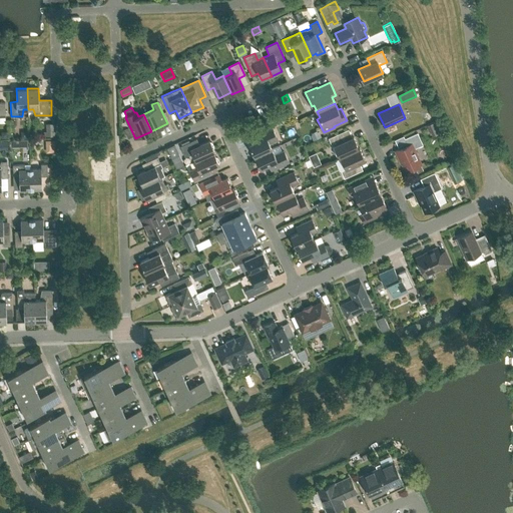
[(258,133),(273,127),(275,126),(272,120),(255,128),(258,133)]
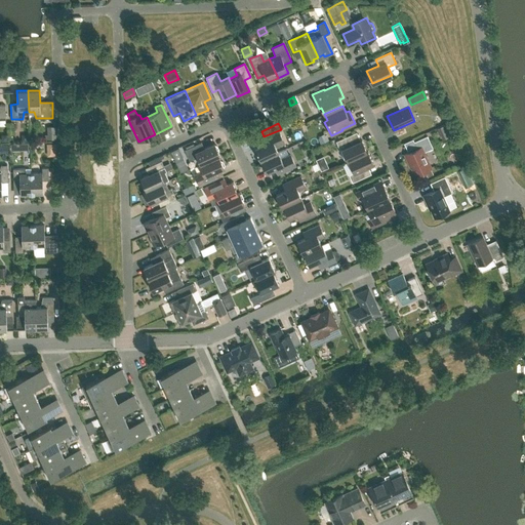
[(263,145),(254,148),(260,160),(278,152),(276,146),(284,143),(279,130),(264,136),(259,138),(263,145)]
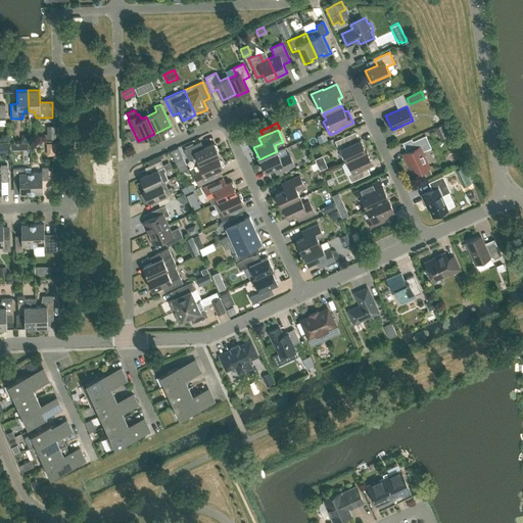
[(323,133),(318,136),(318,137),(317,138),(319,143),(328,139),(325,134),(323,135),(323,133)]
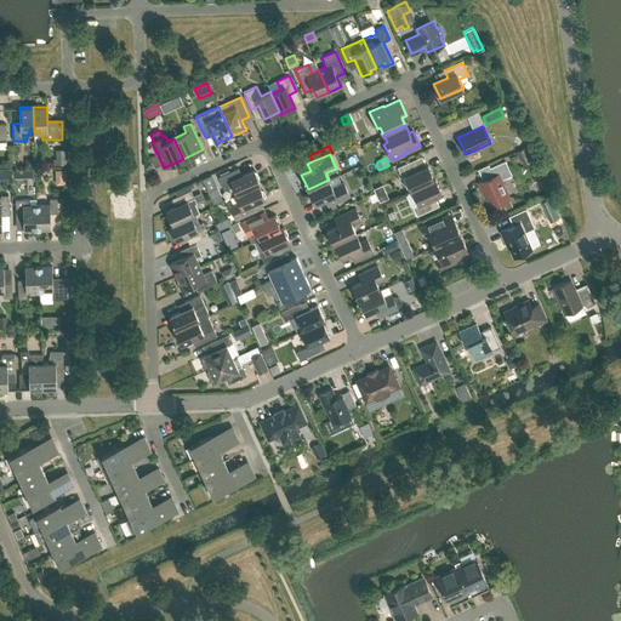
[(434,180),(427,165),(419,170),(416,169),(412,160),(398,167),(402,177),(405,176),(411,191),(412,191),(412,189),(434,180)]
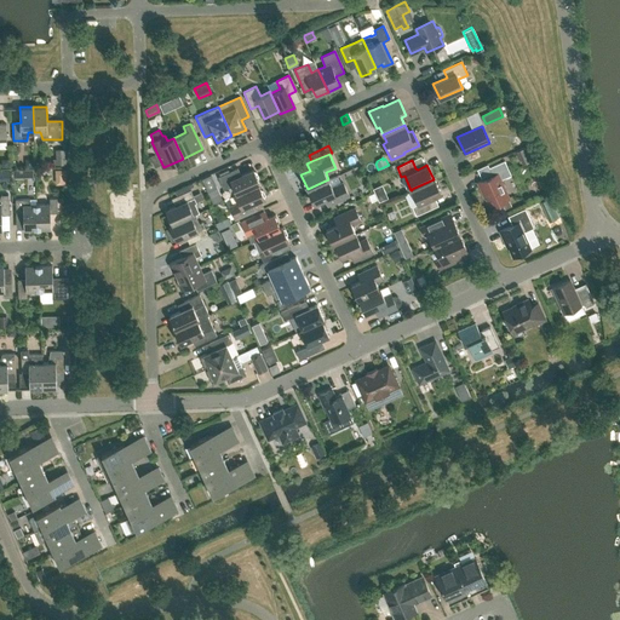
[(477,182),(482,193),(483,191),(491,207),(509,199),(500,179),(511,174),(505,160),(489,167),(493,176),(477,182)]
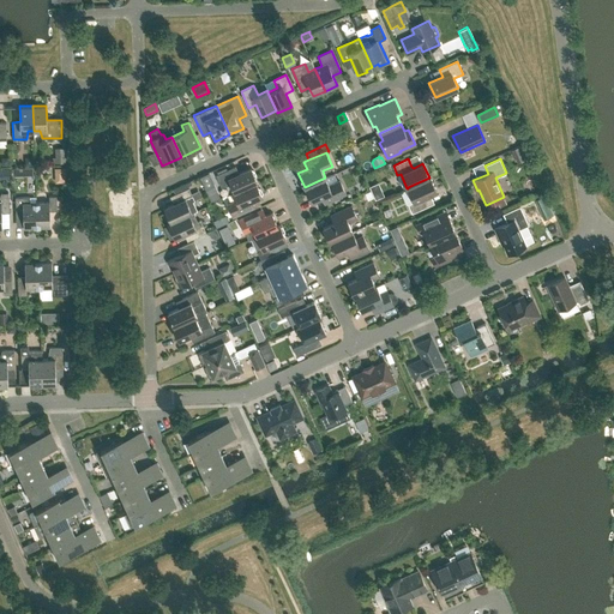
[(256,182),(257,181),(254,176),(256,174),(253,170),(252,169),(251,168),(239,173),(235,166),(216,175),(222,187),(232,184),(234,191),(235,192),(256,182)]
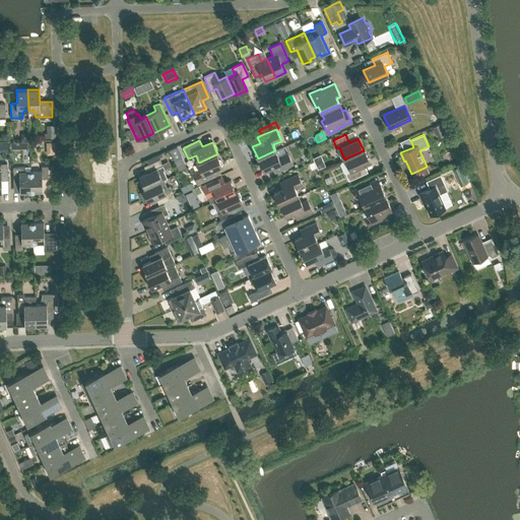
[(173,156),(180,154),(177,147),(170,150),(173,156)]
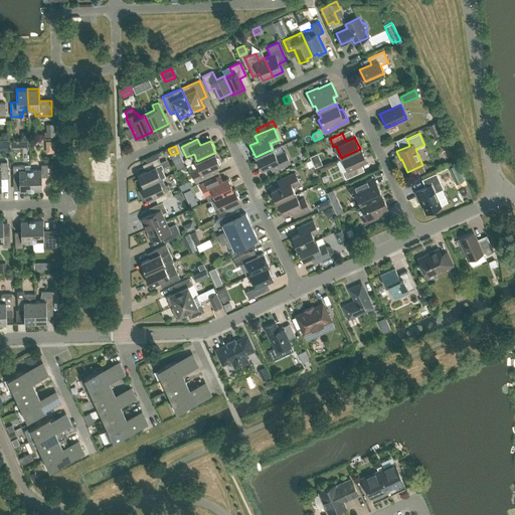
[(366,161),(361,149),(360,148),(360,149),(342,157),(342,158),(347,169),(342,171),(345,179),(360,172),(358,166),(358,164),(366,161)]
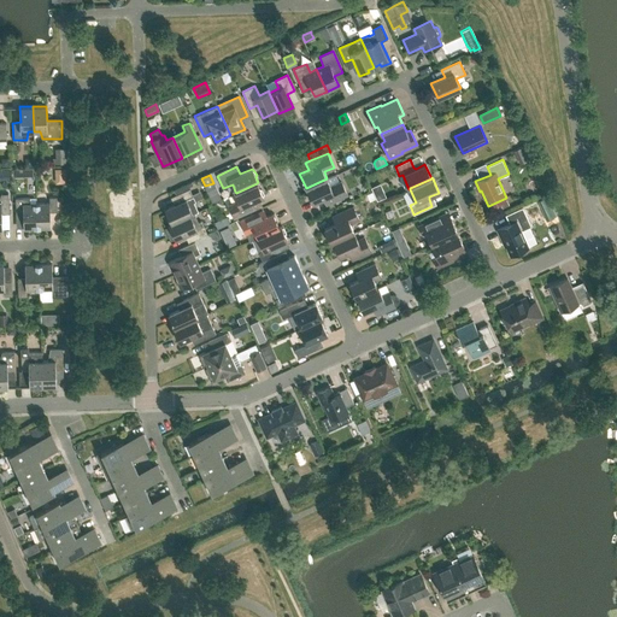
[(330,187),(327,178),(306,188),(313,203),(323,198),(325,205),(347,194),(341,181),(330,187)]
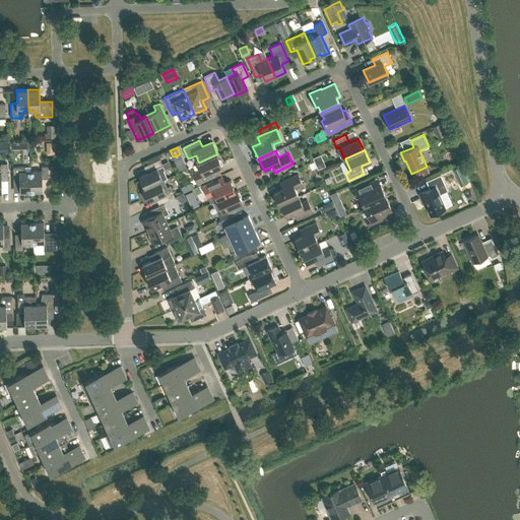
[(220,159),(218,158),(216,154),(199,163),(198,161),(197,163),(201,170),(193,173),(198,184),(219,174),(217,168),(221,166),(221,165),(221,163),(220,159)]
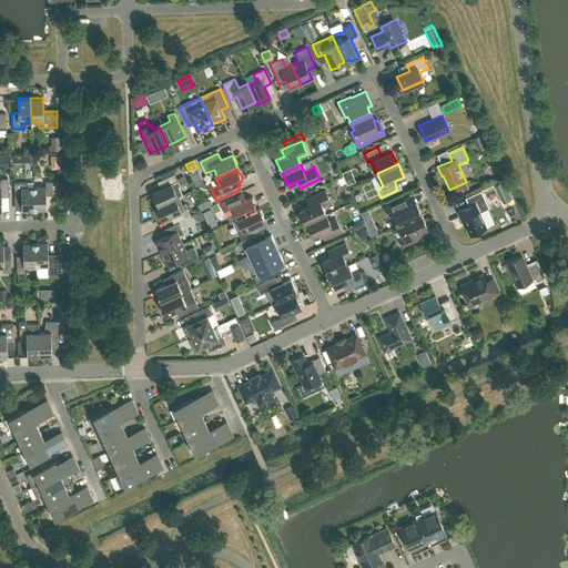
[(159,205),(175,198),(179,196),(182,194),(179,186),(180,185),(174,173),(158,181),(161,189),(152,192),(159,205)]
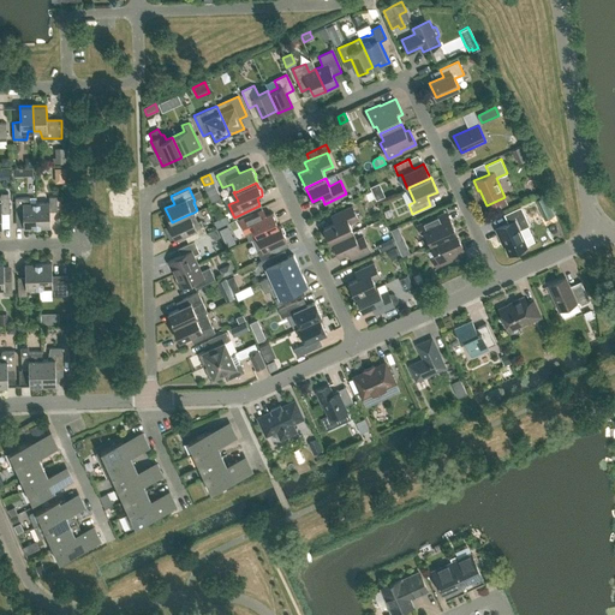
[(36,202),(37,227),(51,227),(49,212),(58,210),(57,196),(49,196),(49,202),(36,202)]
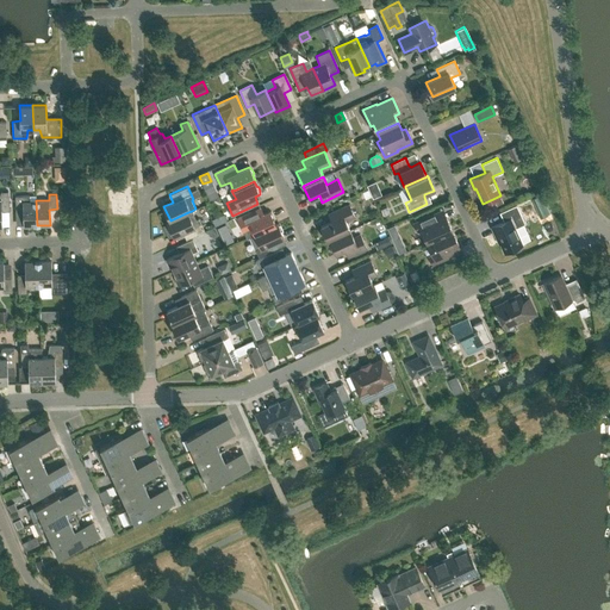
[(541,217),(549,213),(541,194),(531,199),(541,217)]
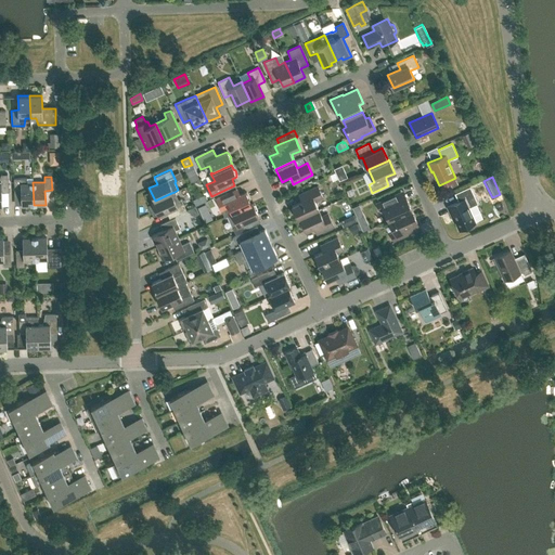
[(33,205),(34,205),(33,182),(27,182),(27,178),(14,178),(14,192),(21,191),(22,205),(33,205)]
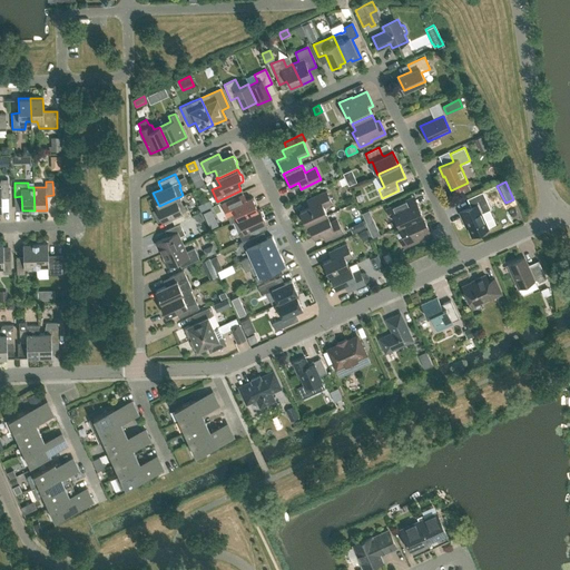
[(300,212),(306,225),(308,224),(307,224),(327,215),(323,206),(332,203),(326,190),(306,199),(310,207),(300,212)]
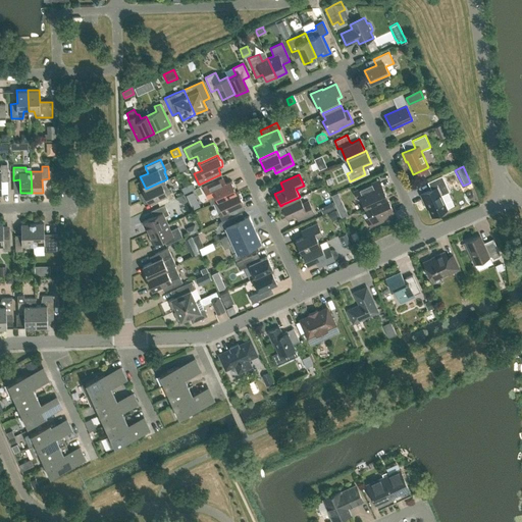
[(450,192),(441,175),(427,181),(431,190),(420,194),(424,203),(425,202),(431,216),(447,209),(440,196),(450,192)]
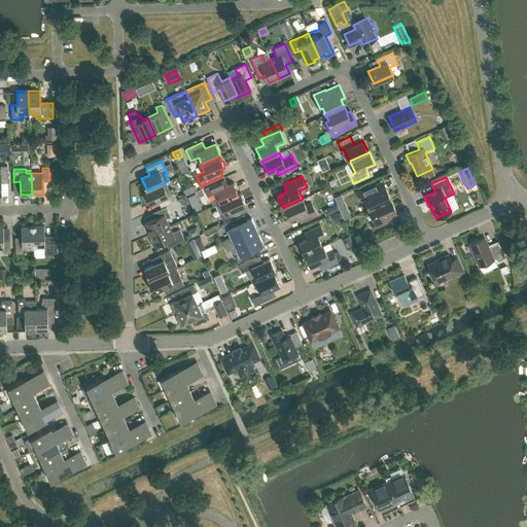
[(150,204),(157,200),(161,207),(177,200),(172,188),(169,189),(166,182),(163,183),(147,190),(144,191),(150,204)]
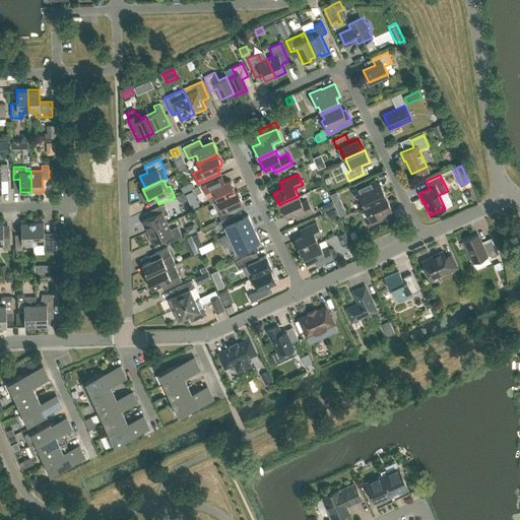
[(207,196),(214,193),(217,199),(235,191),(230,180),(216,186),(213,181),(202,186),(207,196)]
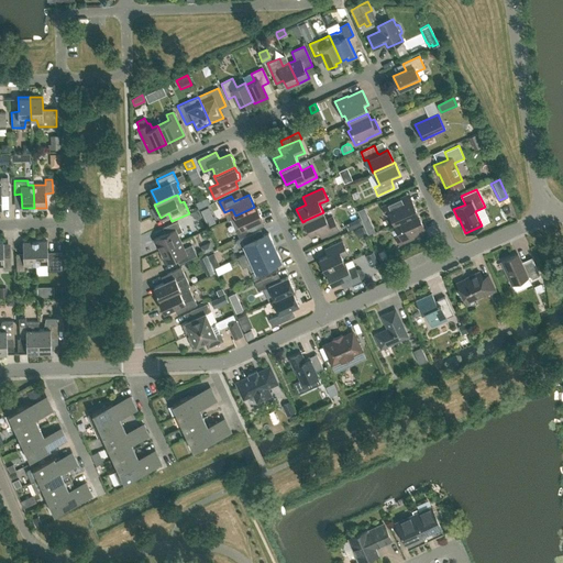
[(394,223),(418,212),(417,212),(411,200),(406,203),(403,196),(382,206),(385,213),(388,211),(394,223)]
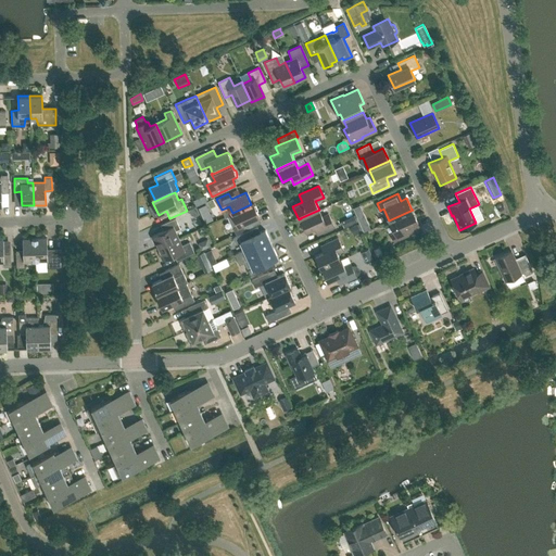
[(251,204),(232,213),(238,225),(232,227),(236,234),(253,226),(250,219),(258,216),(253,203),(251,204)]
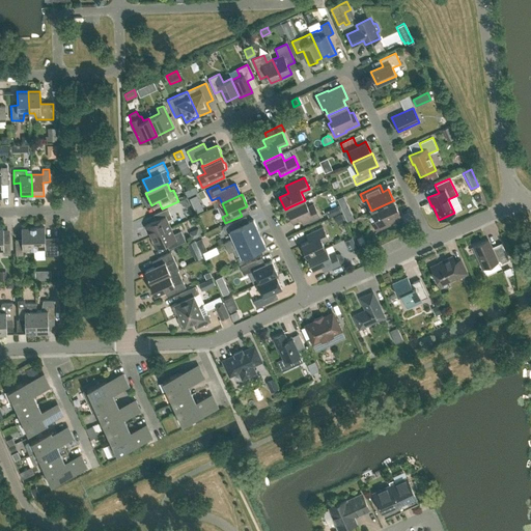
[(190,204),(187,197),(179,201),(182,204),(187,206),(190,204)]
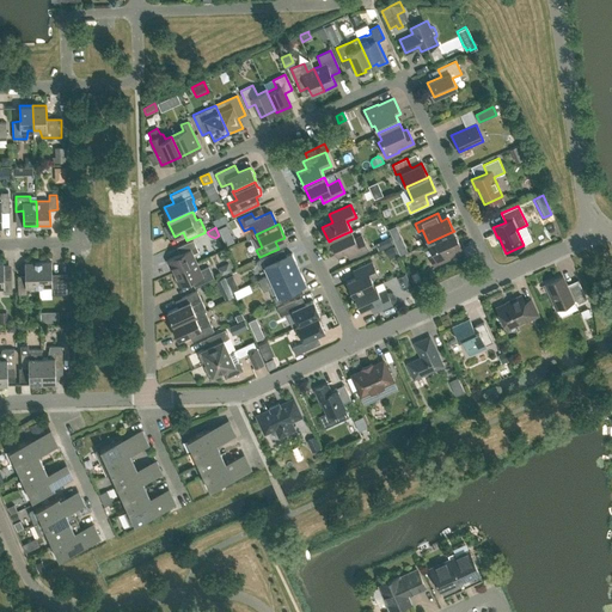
[(330,240),(331,240),(337,255),(346,250),(349,258),(368,250),(361,234),(354,238),(352,231),(330,240)]
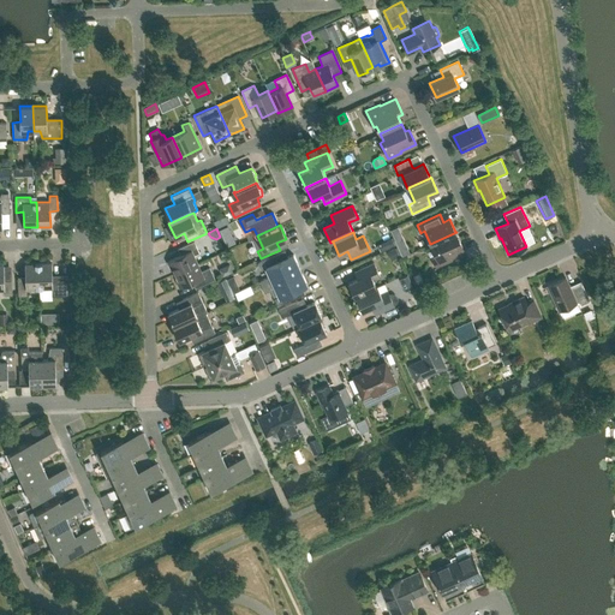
[(457,232),(430,244),(431,244),(436,257),(433,258),(436,267),(459,256),(455,249),(463,245),(457,233),(457,232)]
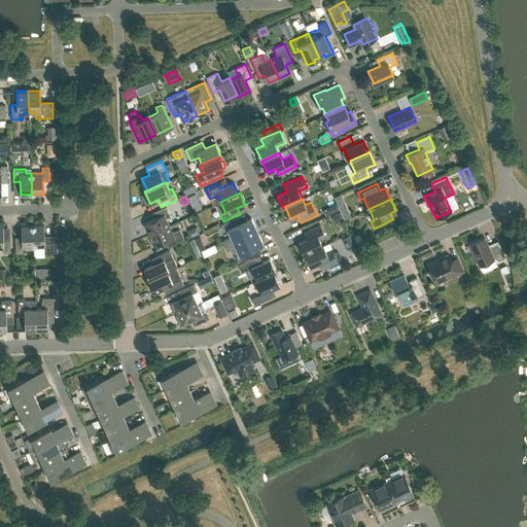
[(167,207),(152,213),(154,218),(143,223),(146,230),(147,229),(149,235),(169,225),(166,219),(171,216),(169,212),(167,207)]
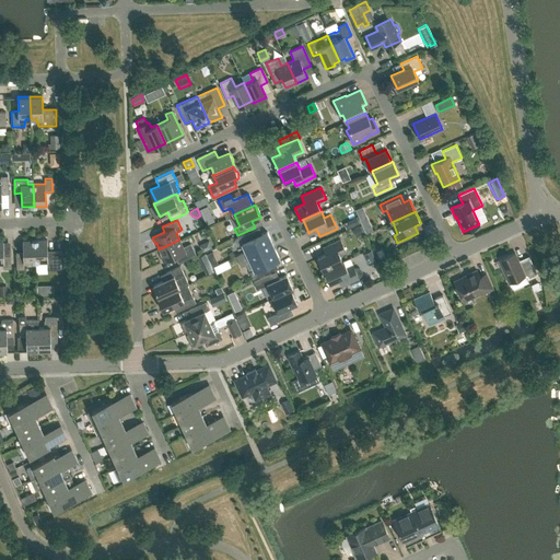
[(360,225),(352,229),(356,236),(363,233),(360,225)]
